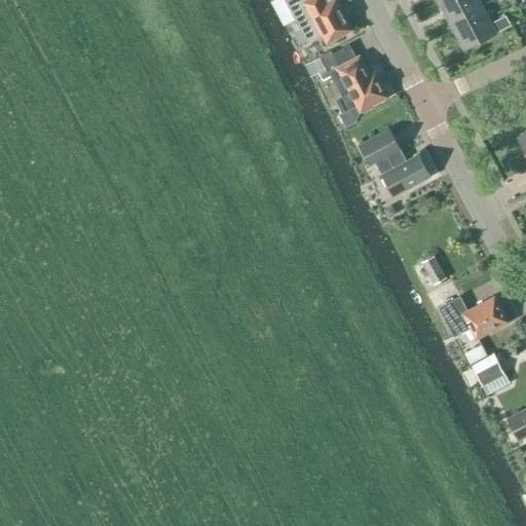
[(324,0),(323,1),(322,0),(285,0),(307,42),(322,35),(327,43),(352,30),(336,0),(324,0)]
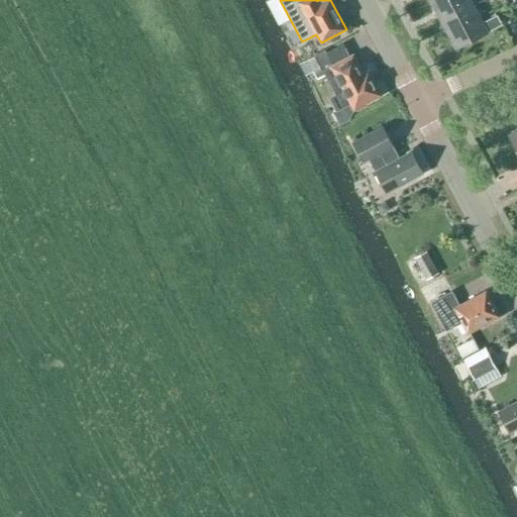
[(430,0),(442,22),(474,6),(470,0),(430,0)]
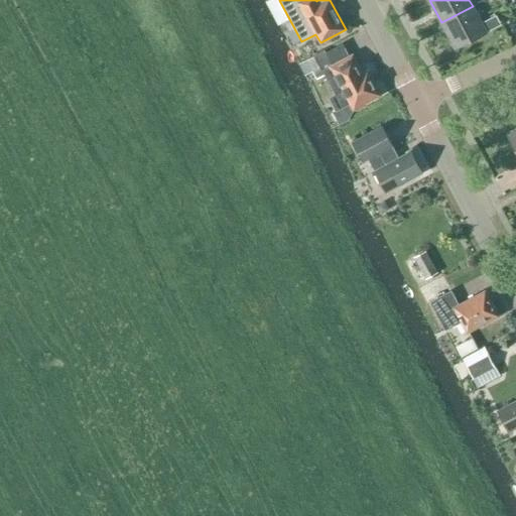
[(473,6),(441,22),(456,48),(501,25),(496,15),(482,23),(473,6)]
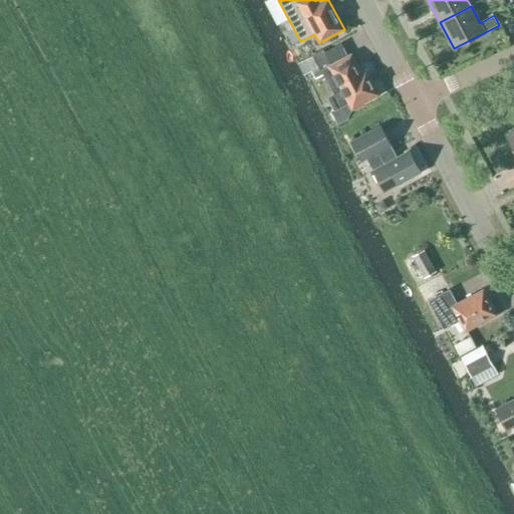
[(327,62),(321,51),(297,64),(303,75),(327,62)]
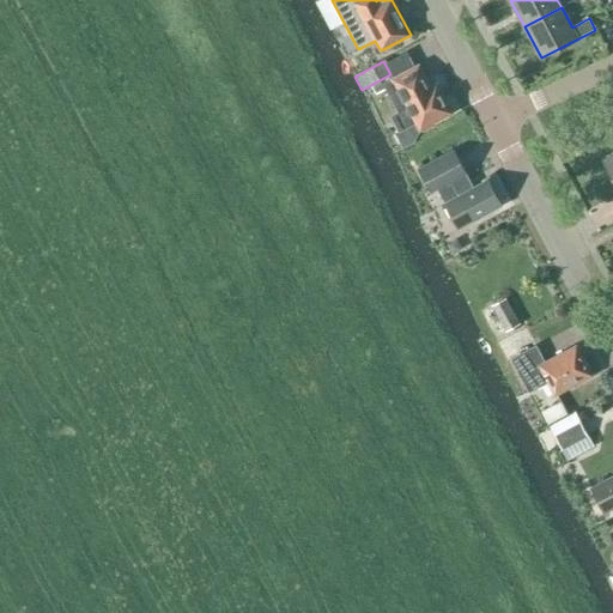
[(414,121),(419,131),(451,113),(436,84),(430,87),(418,66),(384,84),(407,126),(414,121)]
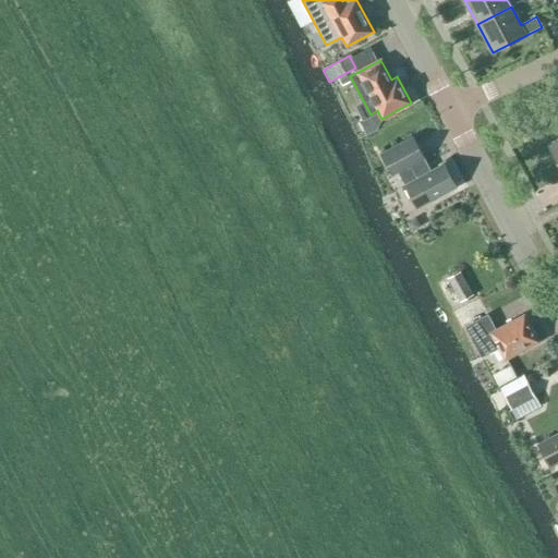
[(424,158),(413,136),(381,154),(392,176),(399,172),(405,185),(404,185),(416,208),(456,186),(444,165),(431,171),(424,158)]
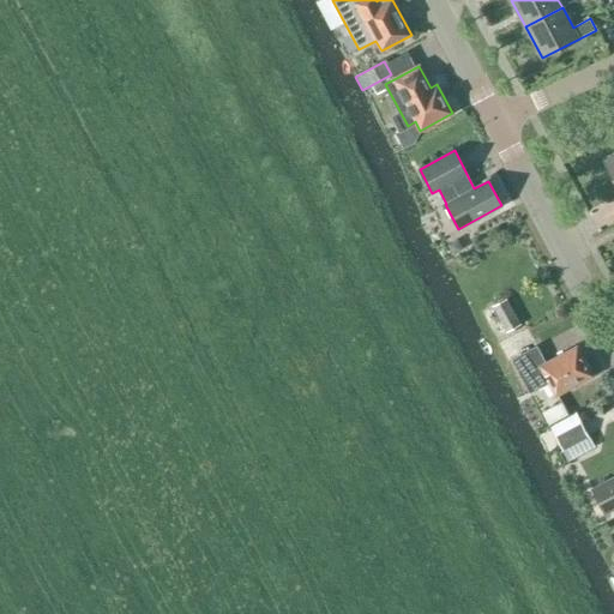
[(457,241),(449,246),(453,254),(462,250),(457,241)]
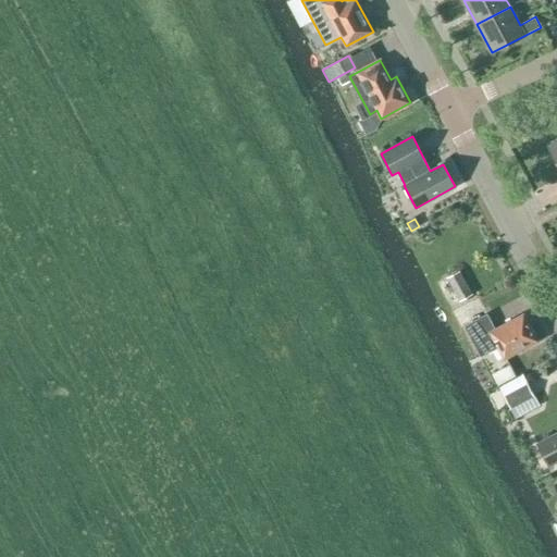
[(472,295),(460,271),(446,279),(459,301),(472,295)]
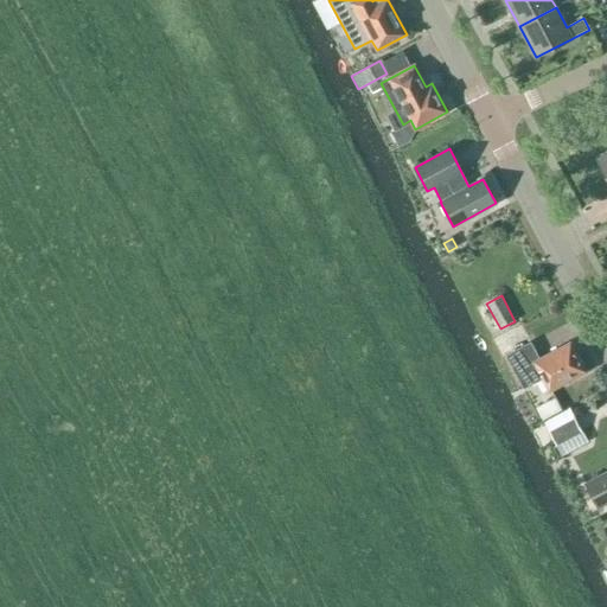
[(585,371),(569,345),(541,362),(530,343),(506,357),(524,388),(544,377),(551,390),(585,371)]
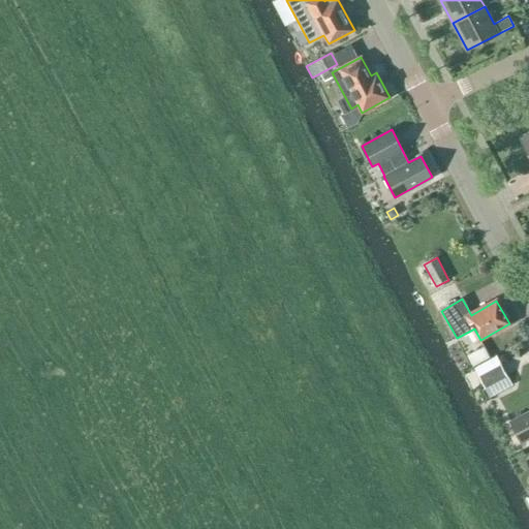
[(507,376),(500,365),(478,377),(485,389),(507,376)]
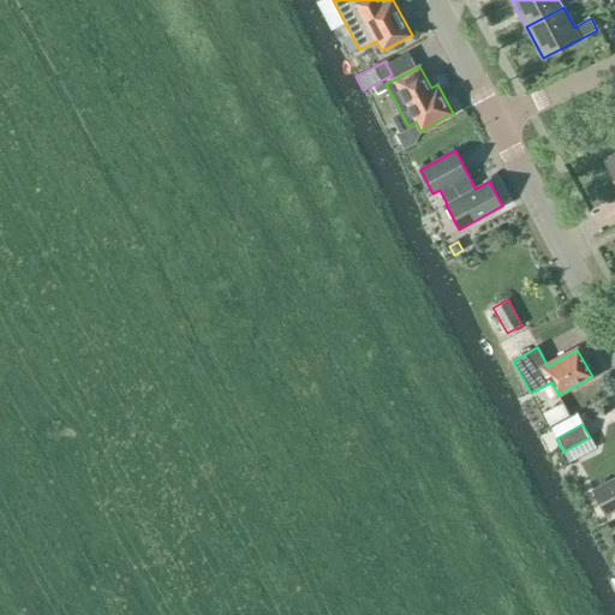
[(593,490),(607,513),(614,508),(614,477),(608,482),(593,490)]
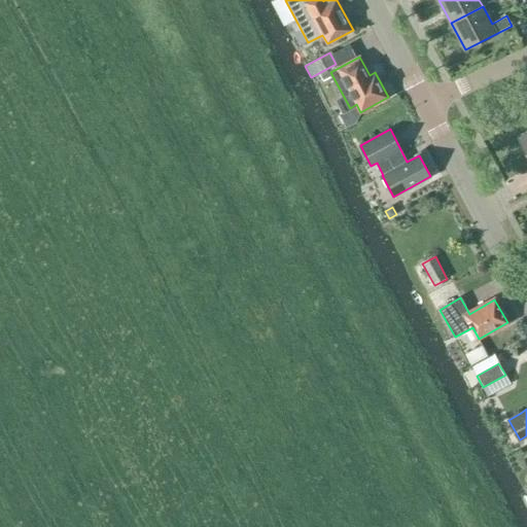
All buildings are outlined.
